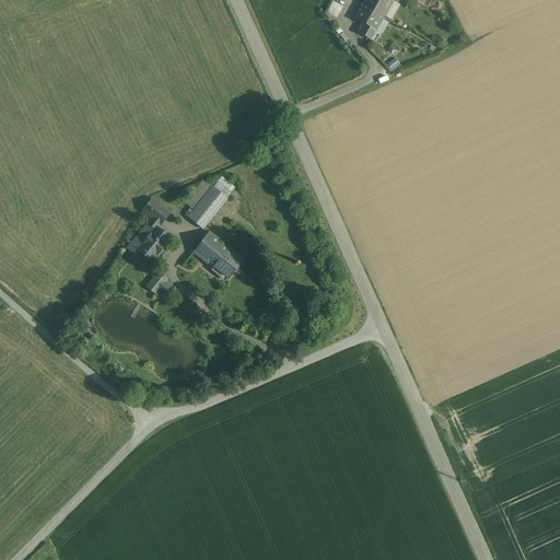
[(365,0),(363,6),(383,16),(393,0),(365,0)]
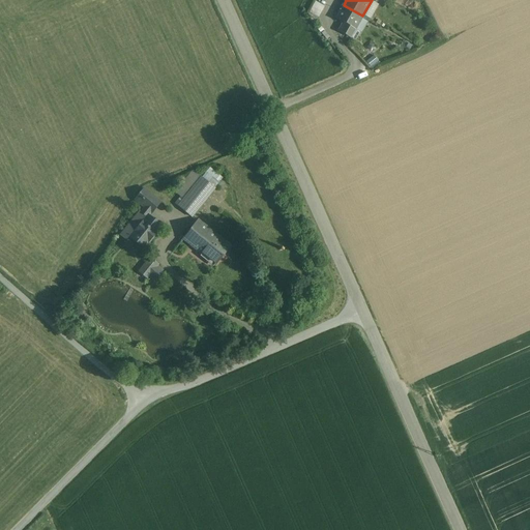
[(319,20),(325,6),(316,1),(308,16),(319,20)]
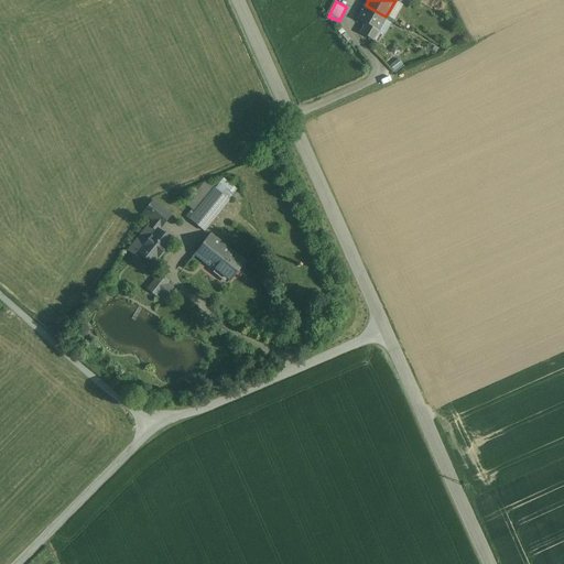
[(386,17),(366,6),(358,20),(365,24),(360,33),(372,41),(386,17)]
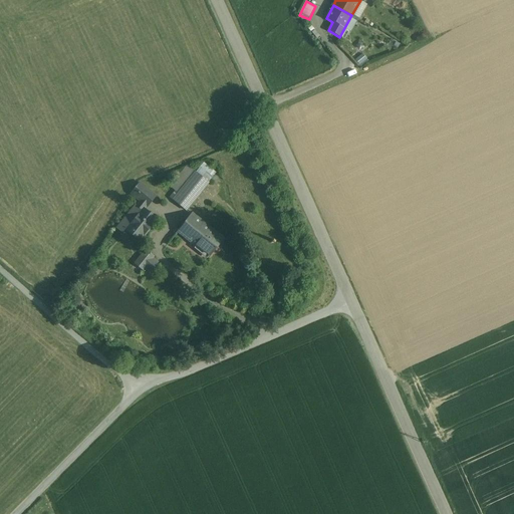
[(193,171),(171,199),(186,211),(212,178),(200,168),(196,173),(193,171)]
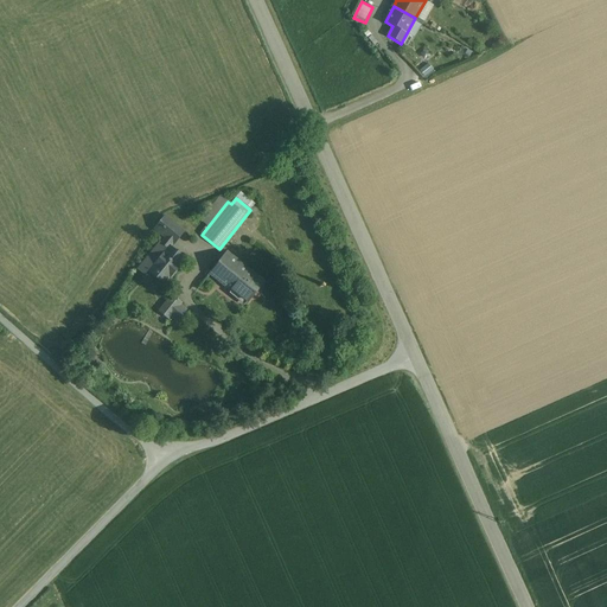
[(183,232),(165,217),(155,229),(166,238),(173,244),(183,232)]
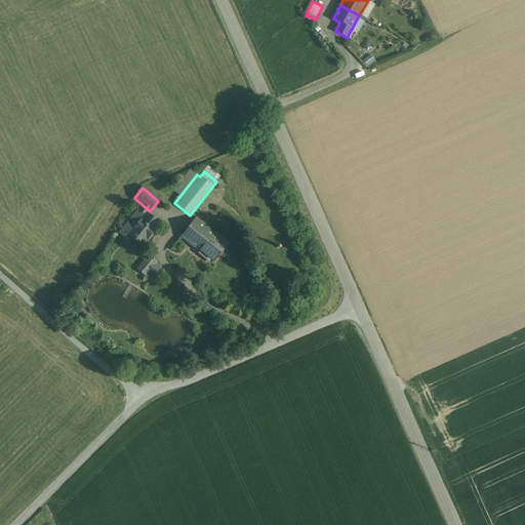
[(144,206),(139,209),(120,233),(127,239),(130,236),(143,245),(159,225),(147,215),(150,211),(144,206)]
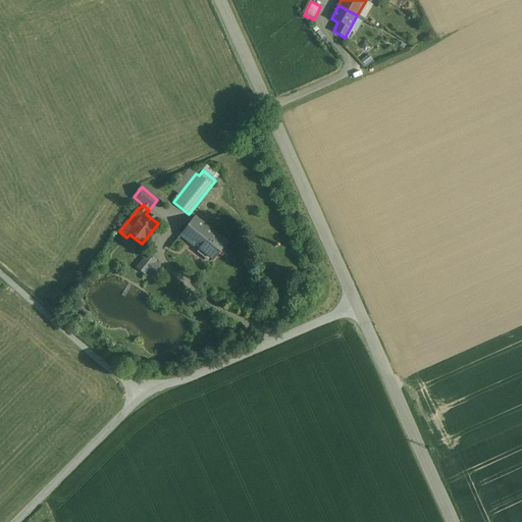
[(226,243),(195,217),(180,236),(212,261),(226,243)]
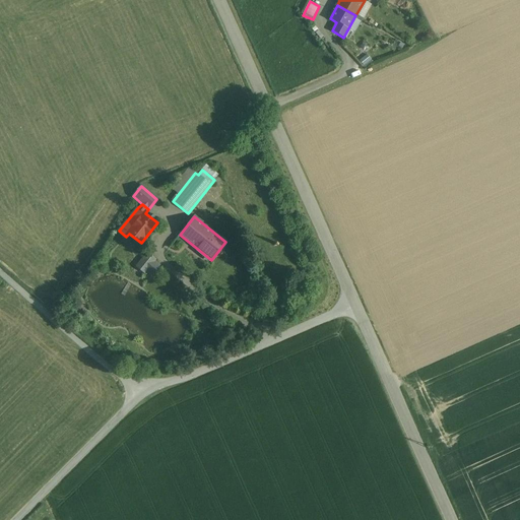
[(154,260),(147,255),(137,267),(144,272),(154,260)]
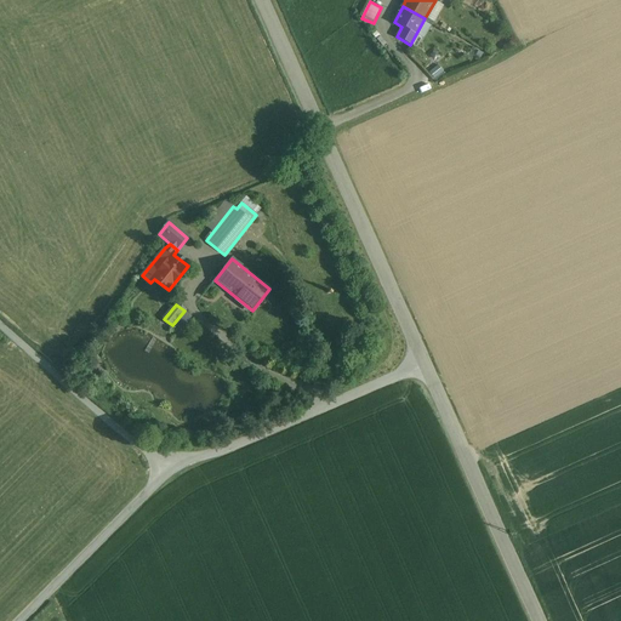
All buildings are outlined.
